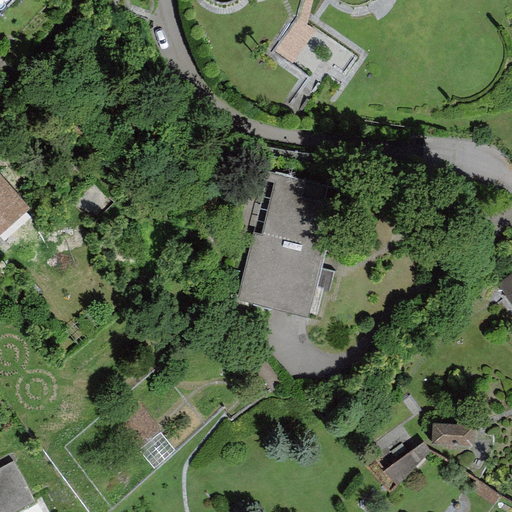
[(340,186),(277,172),(248,300),(311,314),(340,186)]
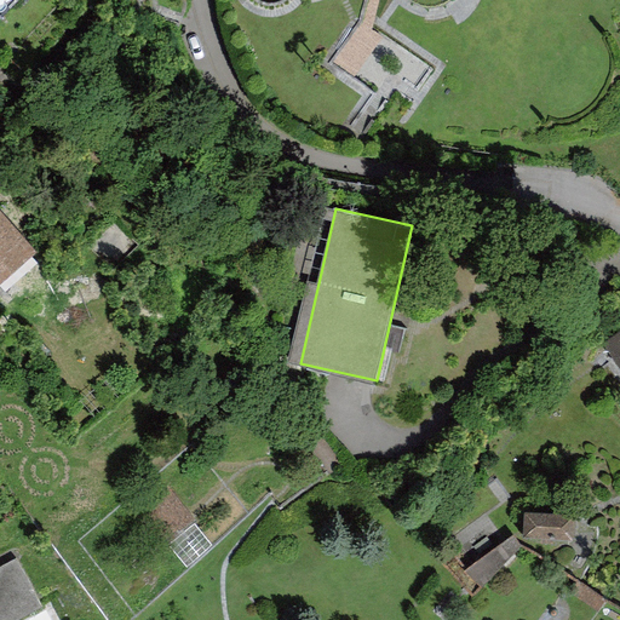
[(0,213),(0,285),(35,253),(0,213)]
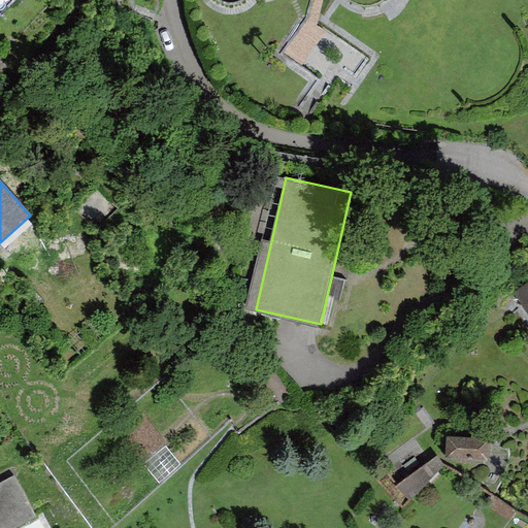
[(488,439),(446,437),(444,459),(488,460),(488,439)]
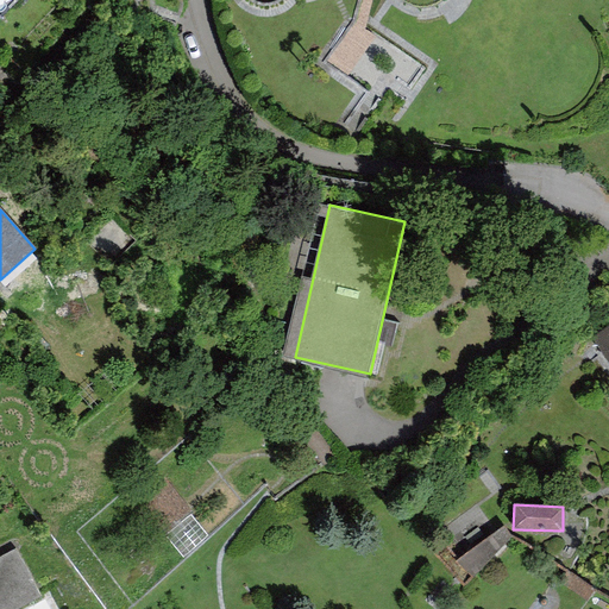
[(14,548),(0,556),(0,608),(16,608),(41,596),(14,548)]
